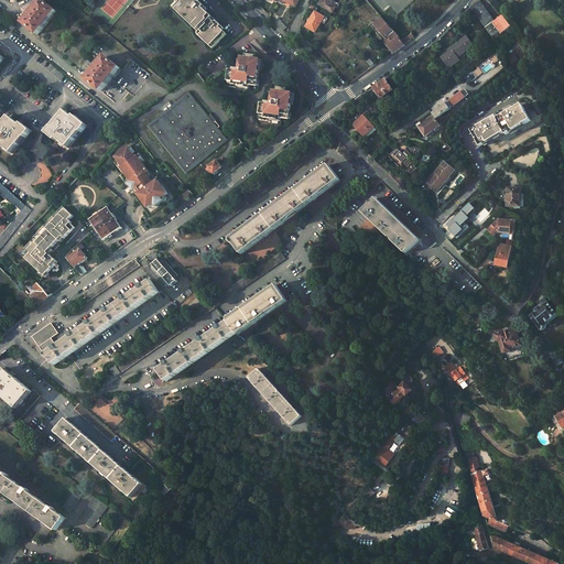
[(57,11),(43,0),(41,0),(23,23),(38,35),(57,11)]
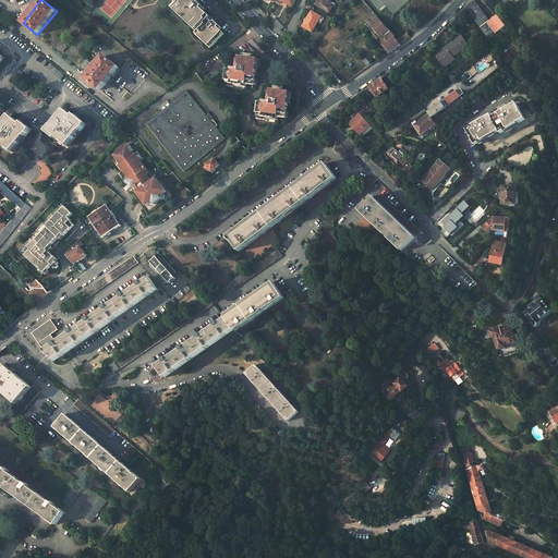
[(199,29),(197,32),(213,46),(223,36),(217,29),(220,26),(218,24),(216,22),(214,23),(201,10),(204,7),(202,4),(199,2),(196,5),(191,0),(178,0),(181,2),(179,4),(176,7),(199,29)]
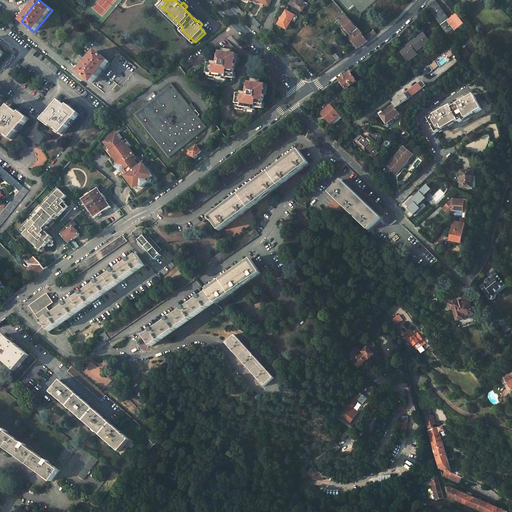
[(308,0),(291,0),(291,1),(303,8),(308,0)]
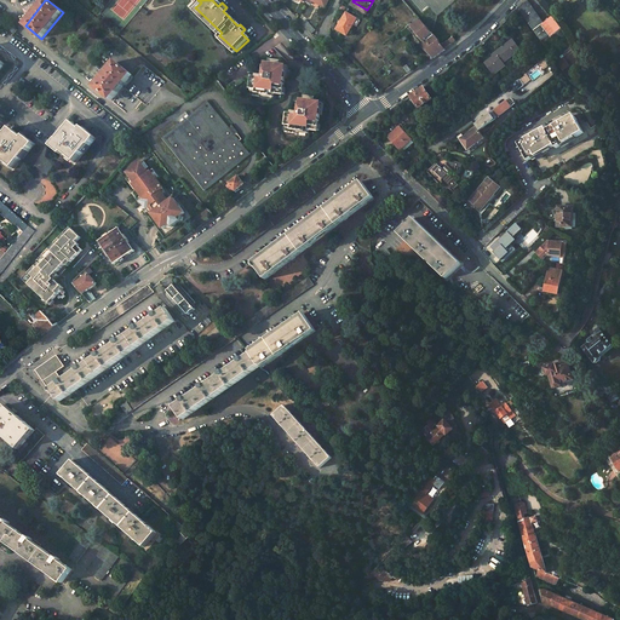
[(544,23),(528,1),(518,9),(540,40),(547,35),(550,38),(561,29),(552,17),(544,23)]
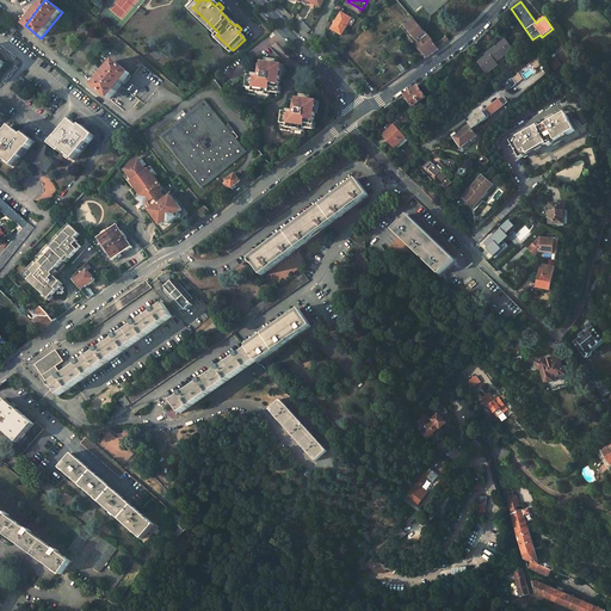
[(218,32),(192,7),(191,10),(216,35),(218,32)]
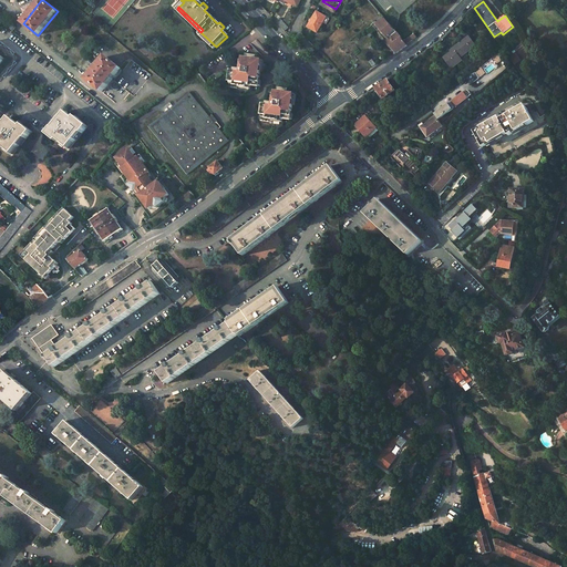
[(217,23),(219,22),(208,11),(210,10),(207,7),(204,10),(217,23)]
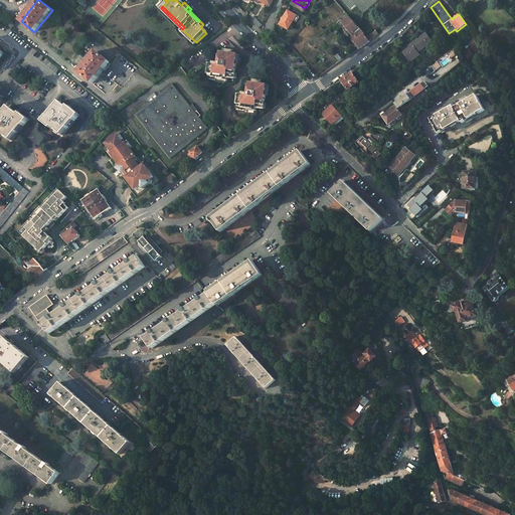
[(296,15),(288,10),(280,24),(288,29),(296,15)]
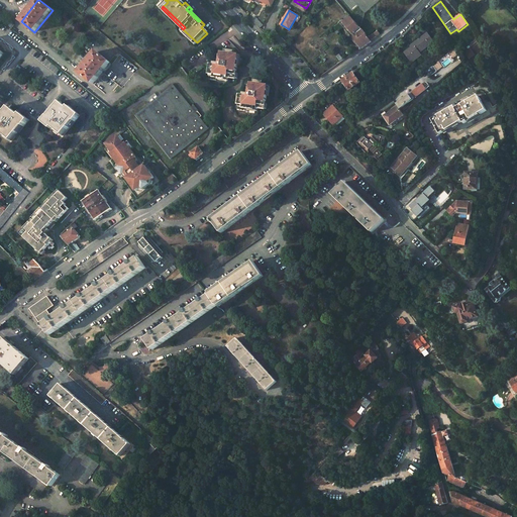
[(371,41),(347,13),(341,18),(344,20),(343,21),(354,34),(353,34),(354,35),(352,37),(362,48),(371,41)]
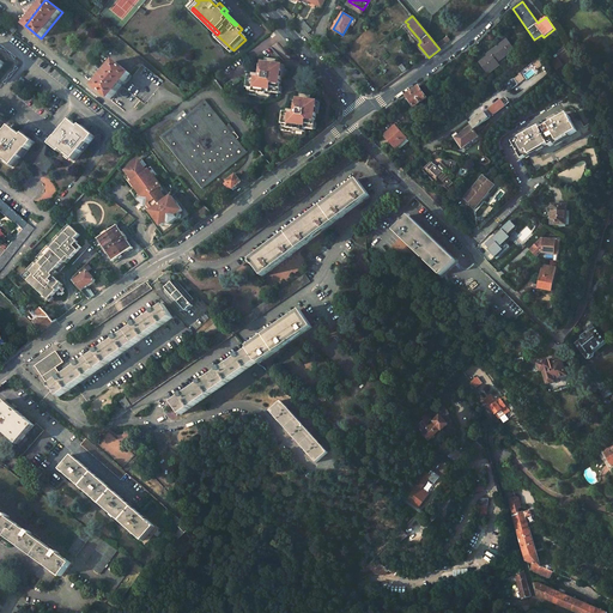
[(305,24),(302,28),(307,34),(311,30),(305,24)]
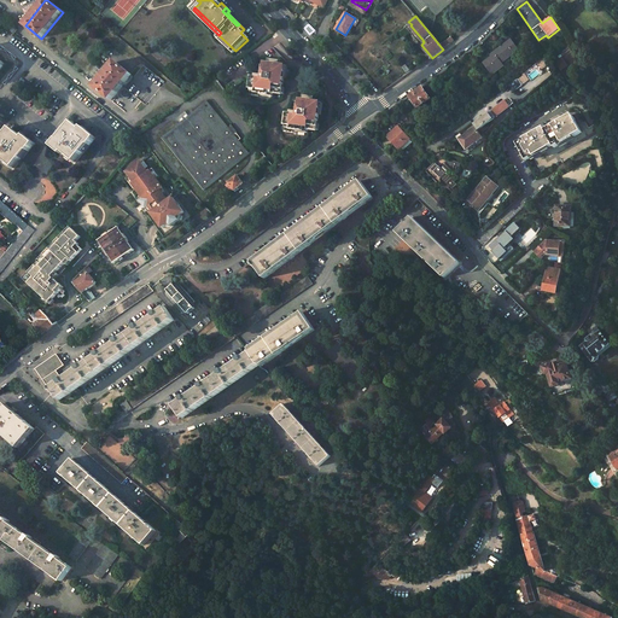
[(235,51),(219,35),(217,36),(234,53),(235,51)]
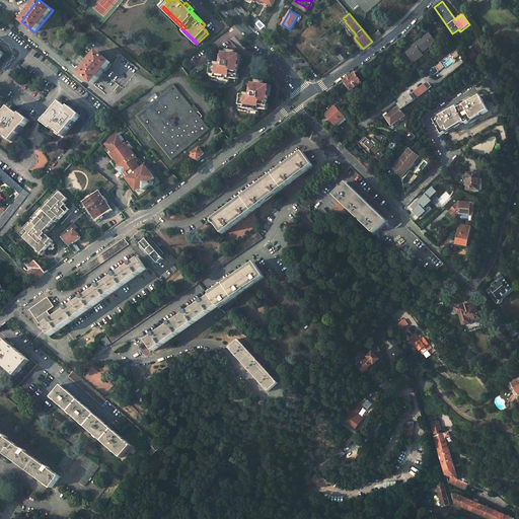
[(378,30),(369,38),(372,41),(381,33),(378,30)]
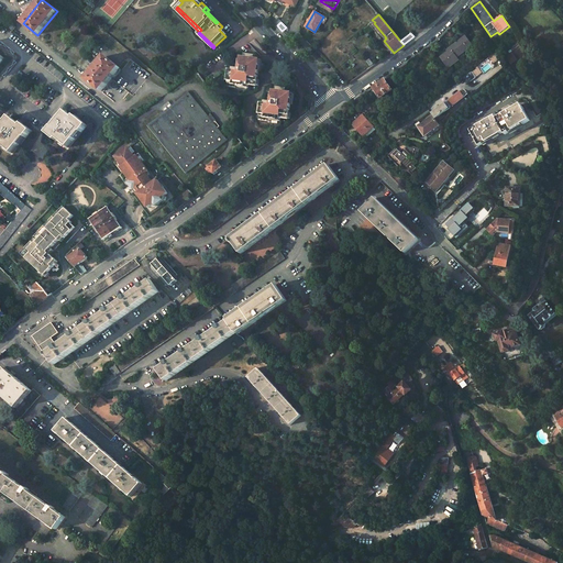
[(450,50),(440,57),(449,67),(457,59),(455,57),(472,45),(465,36),(449,48),(450,50)]
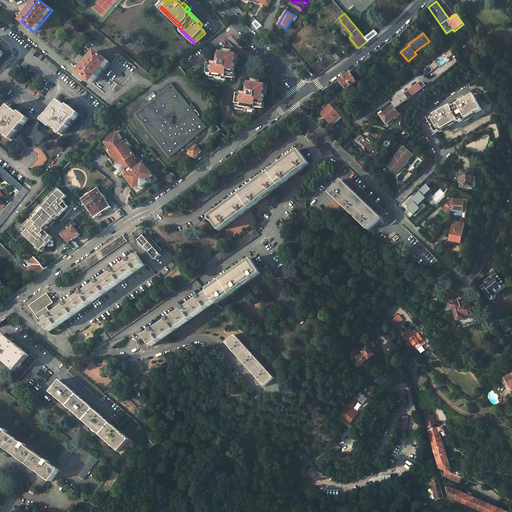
[(455,53),(451,48),(423,69),(427,74),(455,53)]
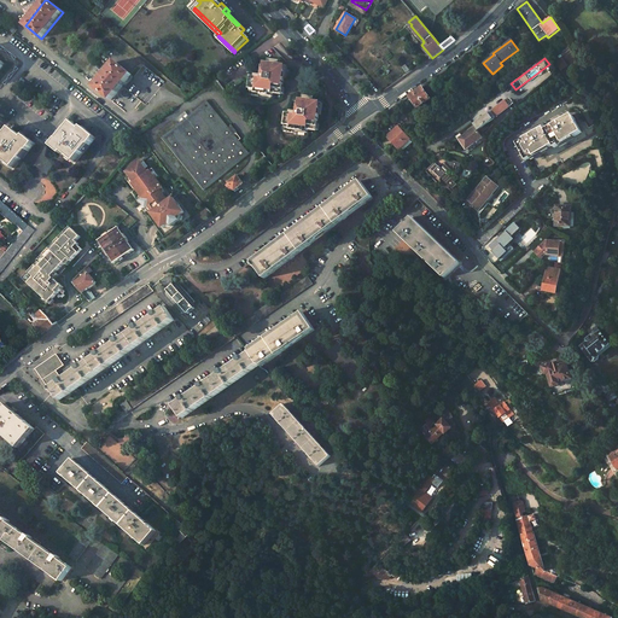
[(132,75),(116,62),(95,88),(111,100),(132,75)]
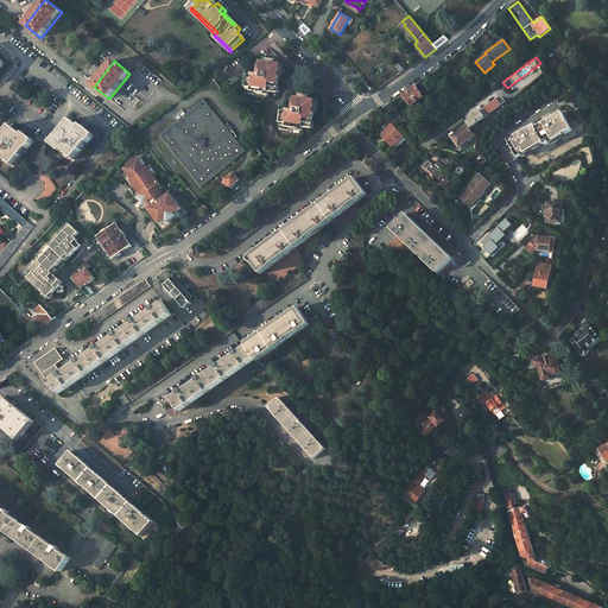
[(248,76),(246,97),(252,97),(252,95),(259,95),(264,96),(265,94),(268,94),(268,95),(276,96),(277,87),(274,87),(274,83),(277,83),(278,74),(276,74),(276,69),(271,69),(271,62),(260,61),(258,77),(248,76)]
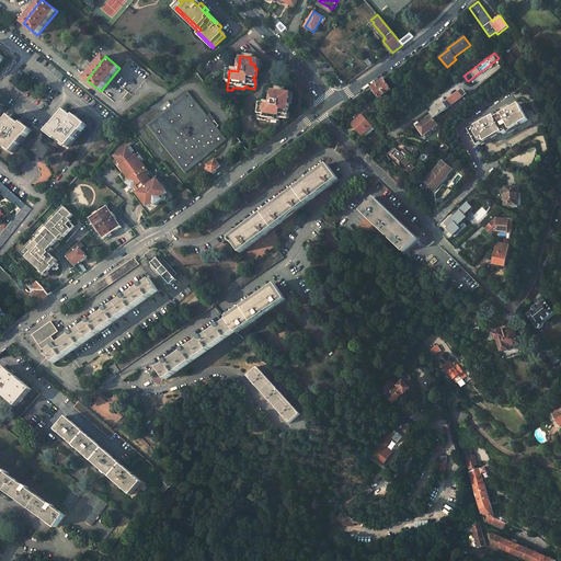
[(130,59),(114,80),(133,95),(149,73),(130,59)]
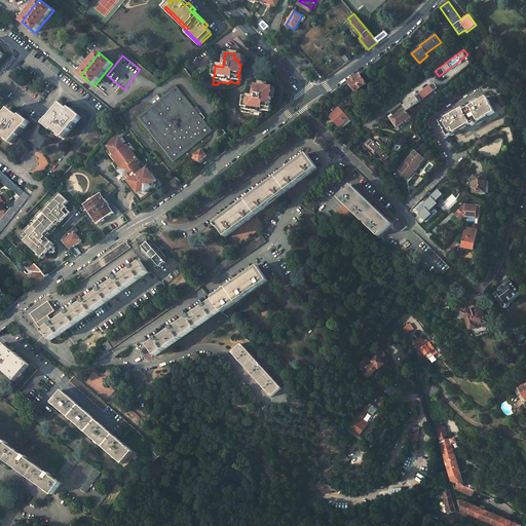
[(366,83),(360,74),(359,73),(347,81),(348,82),(354,91),(366,83)]
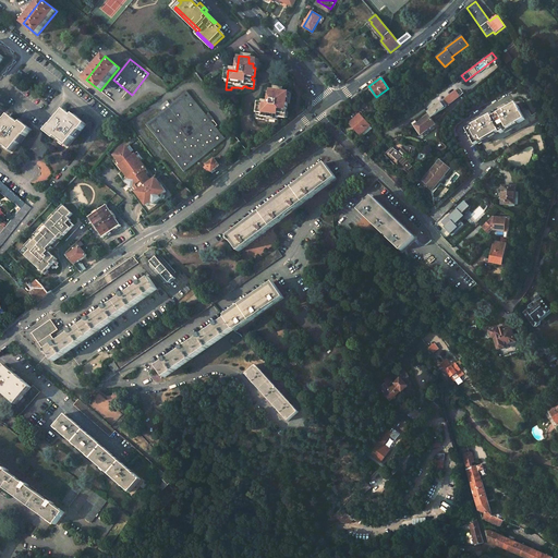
[(288,98),(288,95),(283,94),(284,88),(274,87),(271,101),(261,100),(258,119),(265,120),(265,118),(271,119),(275,119),(276,117),(279,117),(279,118),(288,119),(290,98),(288,98)]
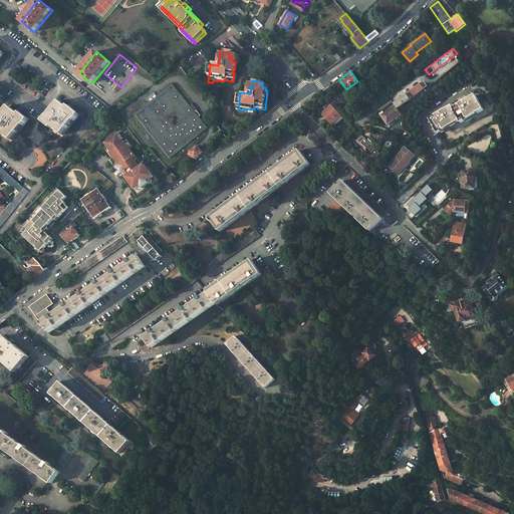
[(421,82),(393,102),(395,105),(381,114),(386,120),(389,118),(392,121),(402,114),(398,108),(425,88),(421,82)]
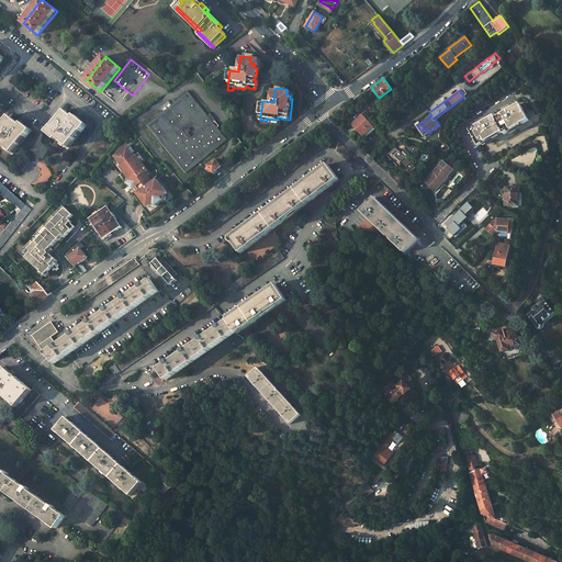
[(169,101),(161,108),(165,112),(148,125),(186,171),(226,138),(213,122),(215,120),(210,113),(208,115),(199,104),(189,92),(172,105),(169,101)]
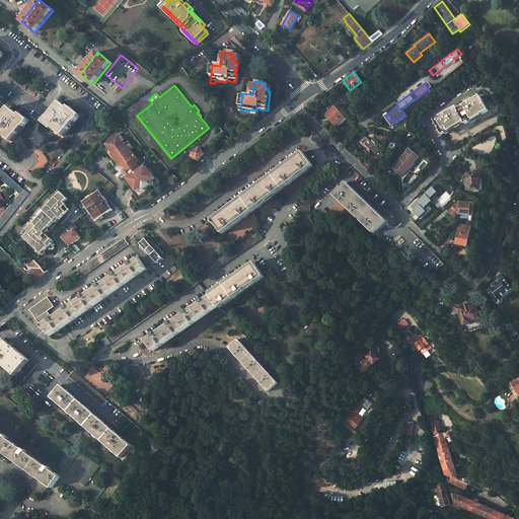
[(183,96),(192,106),(194,104),(186,94),(183,96)]
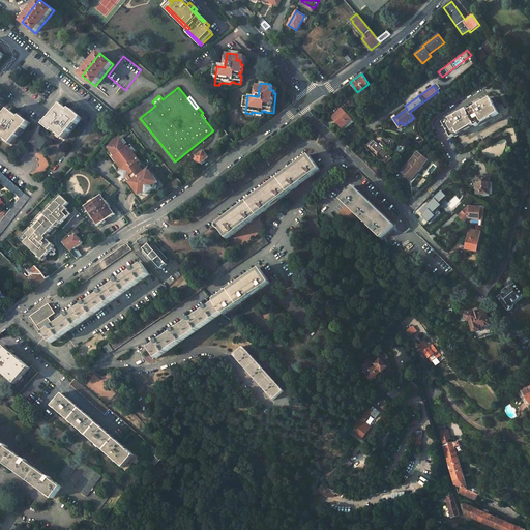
[(452,138),(459,135),(476,126),(477,128),(502,117),(499,110),(495,101),(471,113),(469,110),(445,122),(452,138)]
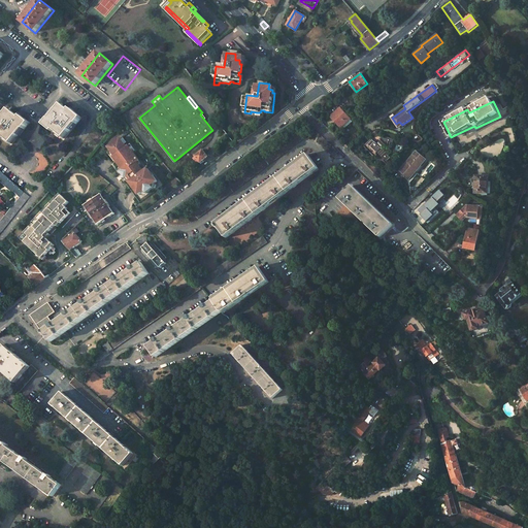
[(50,118),(44,124),(54,131),(55,129),(65,137),(76,123),(77,124),(83,117),(71,108),(69,109),(62,104),(57,110),(51,118),(50,118)]
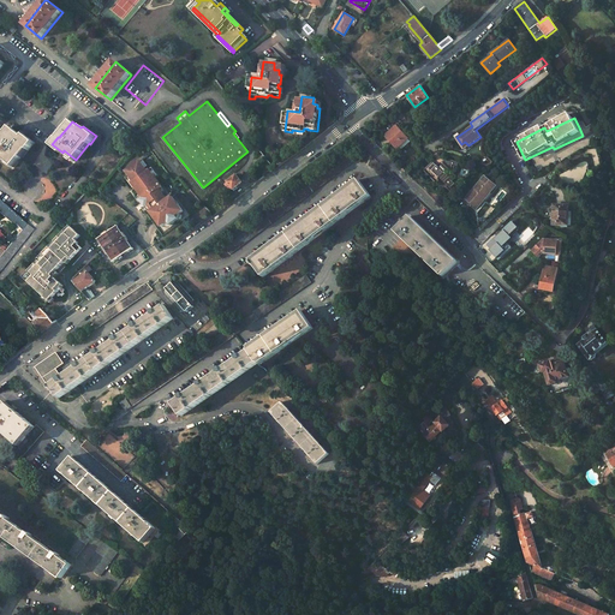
[(384,136),(396,148),(407,138),(396,125),(384,136)]
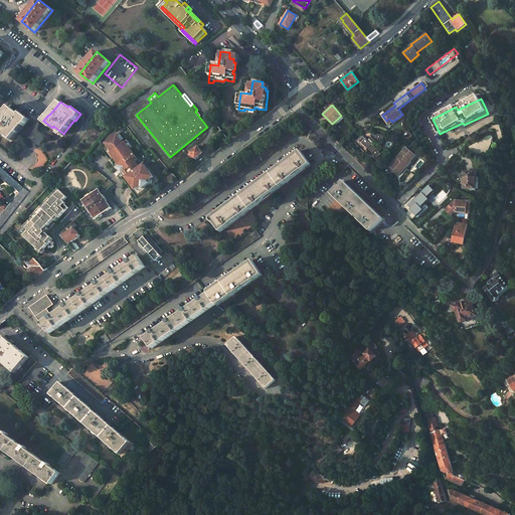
[(463,123),(446,131),(452,144),(469,136),(470,138),(506,121),(500,108),(497,109),(494,111),(491,105),(485,107),(488,114),(464,125),(463,123)]
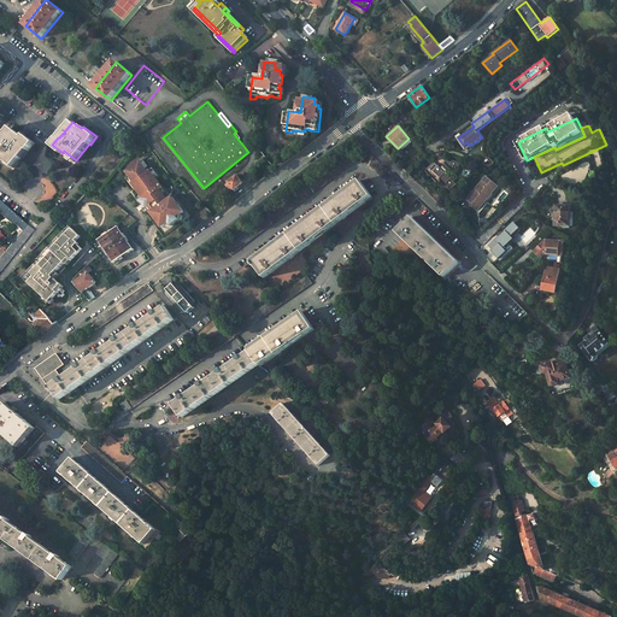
[(0,159),(4,163),(5,160),(13,168),(28,151),(35,144),(25,135),(23,137),(18,133),(11,128),(0,141),(0,159)]
